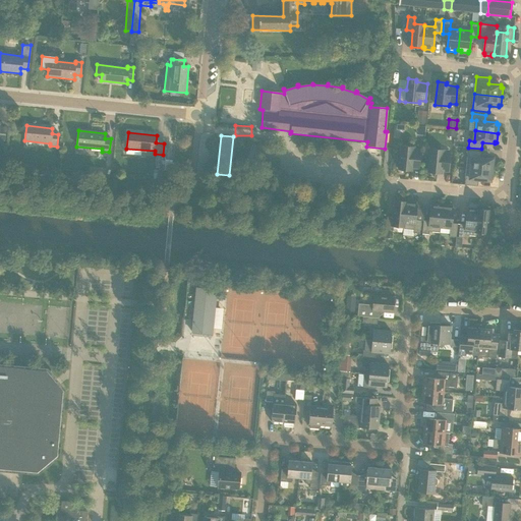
[(397,154),(396,162),(399,162),(398,169),(407,170),(408,167),(419,169),(421,151),(415,150),(415,148),(401,146),(400,155),(397,154)]
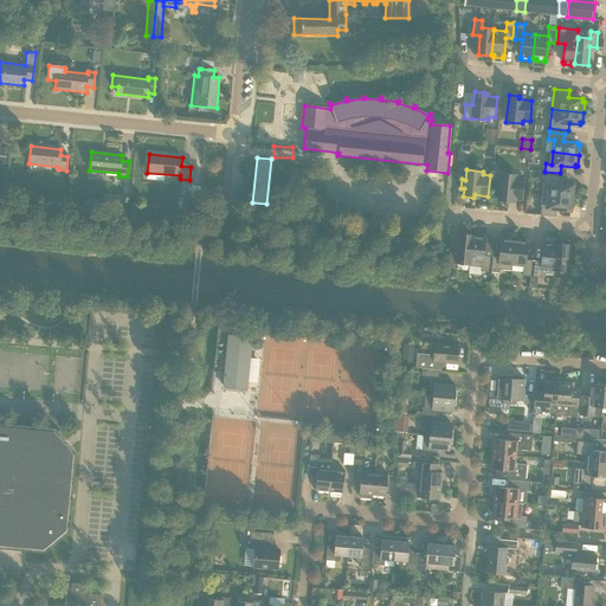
[(498,200),(508,201),(509,198),(522,200),(524,179),(517,178),(517,175),(501,173),(498,200)]
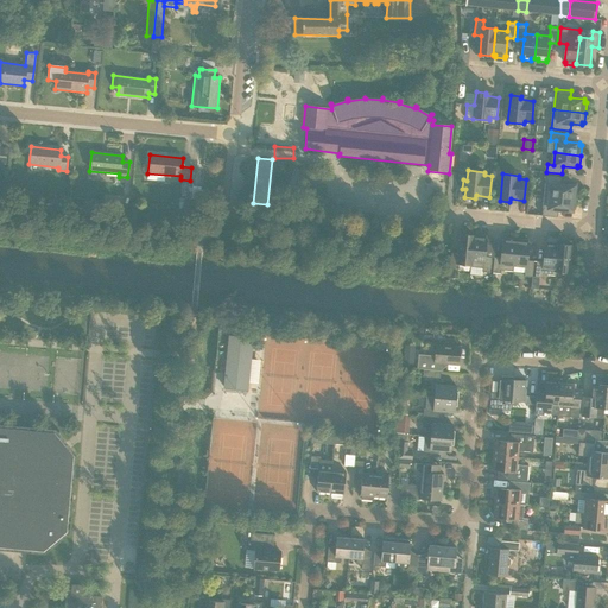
[(565,177),(546,176),(544,195),(576,198),(577,189),(575,188),(575,185),(565,184),(565,177)]
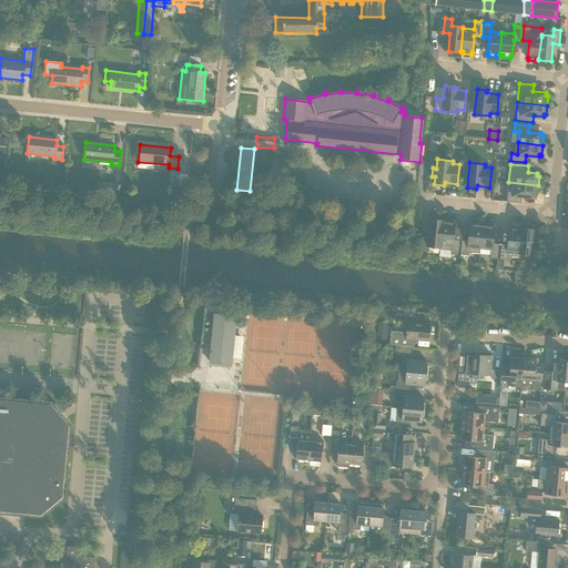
[(538,185),(508,182),(506,201),(520,203),(521,196),(535,198),(535,195),(537,195),(538,185)]
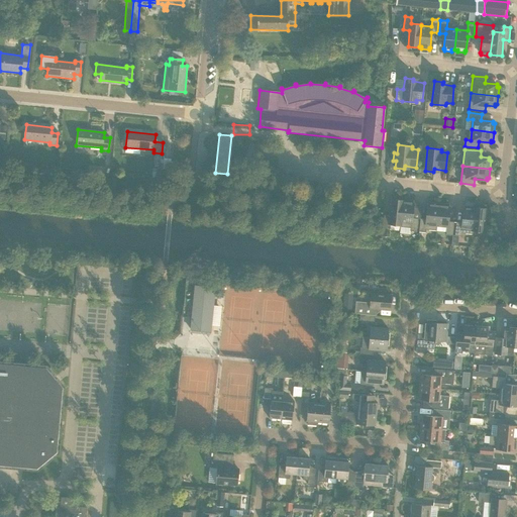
[(158,169),(157,180),(169,181),(170,170),(158,169)]
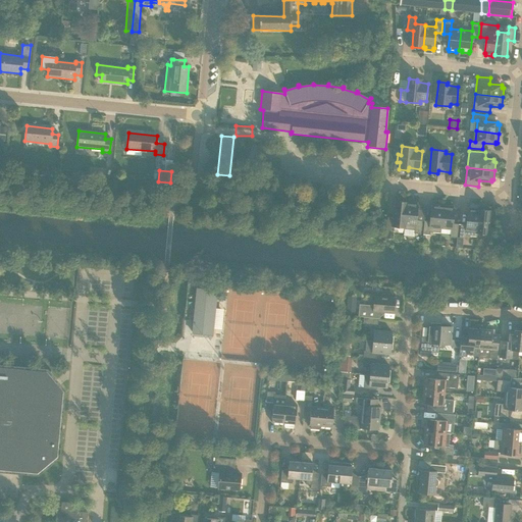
[(405,228),(408,204),(408,203),(396,202),(395,217),(388,217),(386,230),(394,231),(394,227),(405,228)]
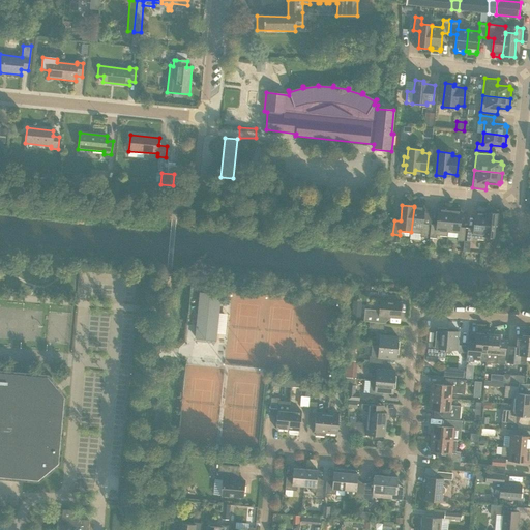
[(414,207),(411,232),(421,233),(420,237),(428,237),(429,224),(422,224),(424,208),(423,208),(423,206),(416,205),(415,207),(414,207)]
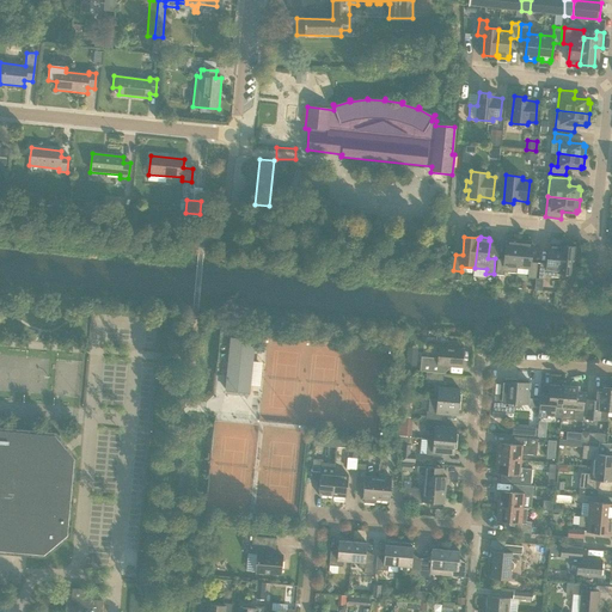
[(497,258),(496,275),(505,275),(505,271),(518,273),(518,268),(520,243),(516,243),(516,240),(508,239),(507,242),(505,259),(497,258)]
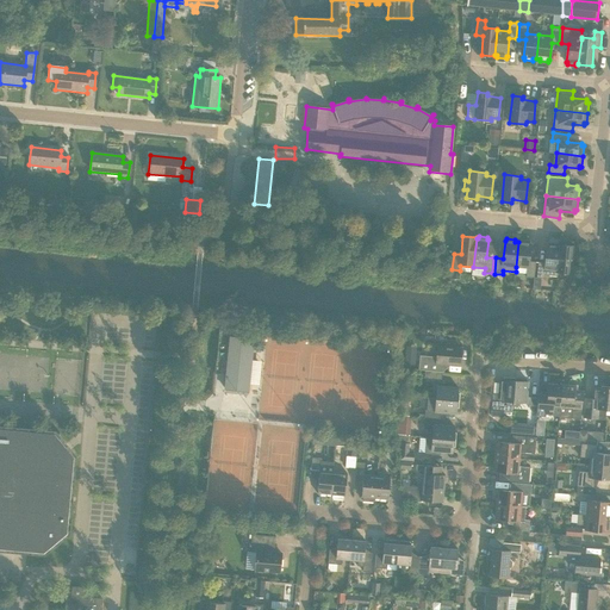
[(516,267),(528,268),(527,277),(535,278),(536,262),(529,261),(530,244),(530,243),(530,241),(522,241),(522,243),(518,242),(516,267)]
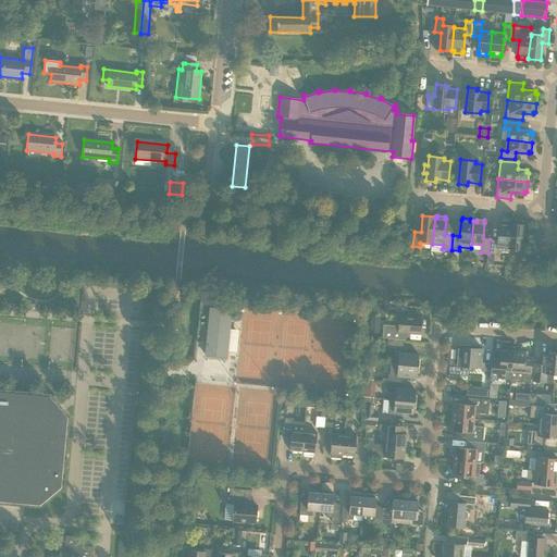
[(511,225),(509,225),(509,223),(500,222),(500,224),(499,224),(498,240),(492,239),(491,254),(497,255),(498,251),(509,252),(509,249),(511,225)]
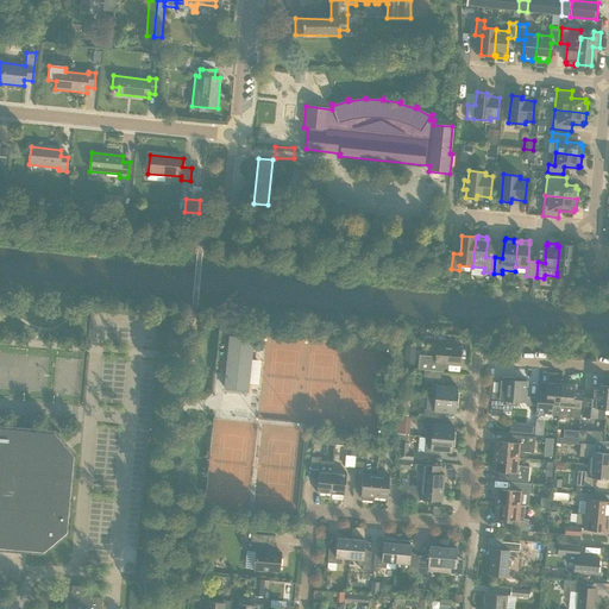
[(557,272),(569,274),(569,281),(576,282),(578,265),(571,265),(572,246),(559,245),(559,246),(557,272)]
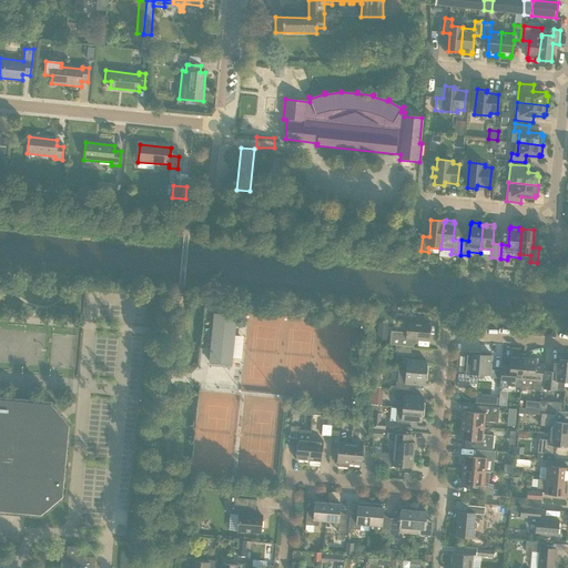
[(214,314),(210,362),(229,364),(230,357),(232,358),(234,336),(232,336),(233,316),(214,314)]
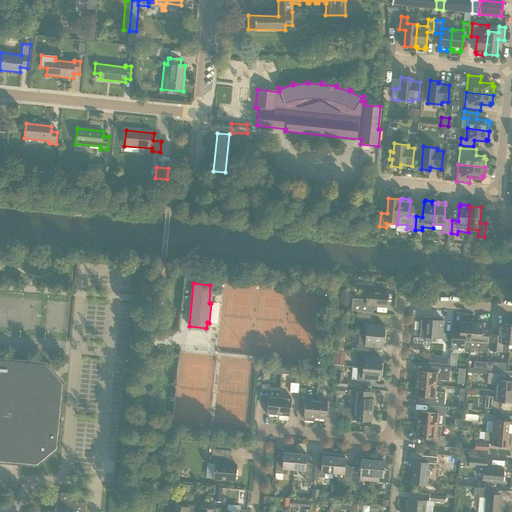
[(387,293),(367,291),(366,300),(352,299),(351,311),(371,313),(372,306),(386,307),(387,293)]
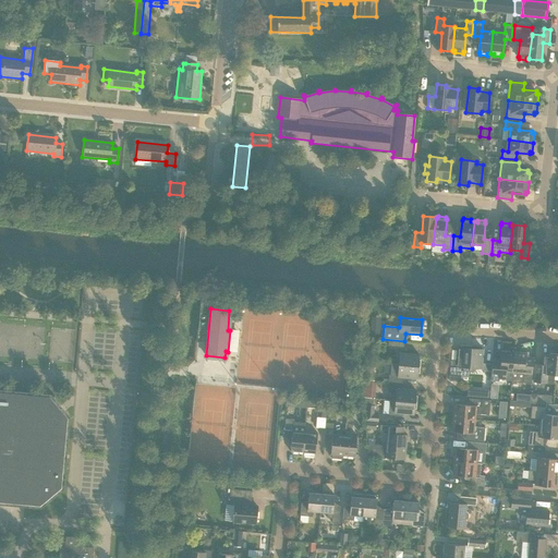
[(389,340),(388,350),(403,352),(404,341),(389,340)]
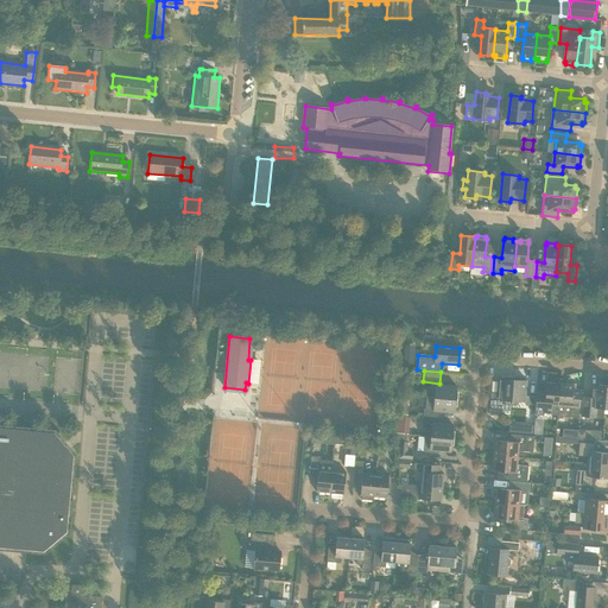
[(489,409),(489,415),(499,416),(499,410),(511,411),(512,401),(513,380),(514,378),(513,378),(502,377),(502,379),(500,379),(499,394),(491,393),(489,409)]
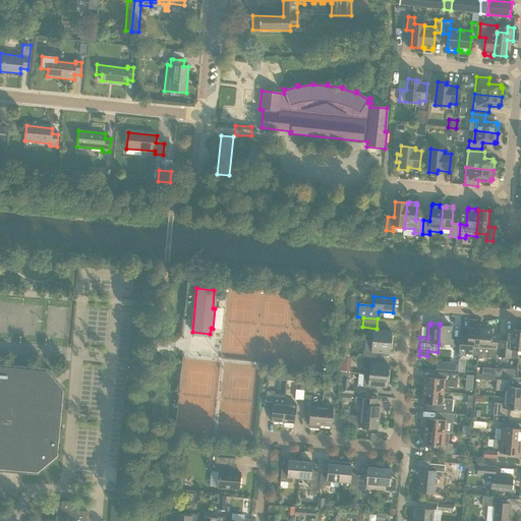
[(440,326),(439,344),(449,344),(451,327),(449,327),(450,324),(441,324),(440,326)]
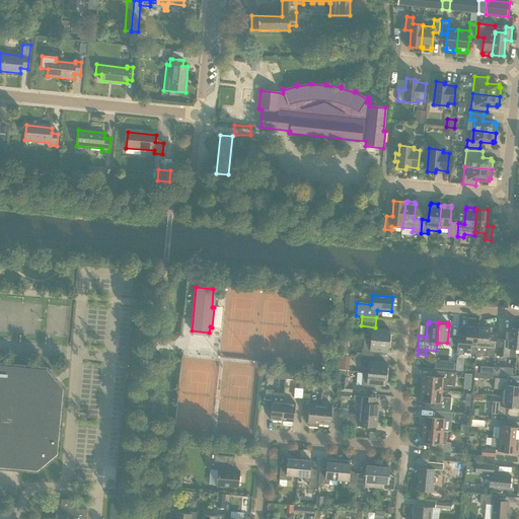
[(475,353),(477,327),(466,326),(465,340),(457,339),(457,346),(456,354),(464,355),(464,352),(475,353)]
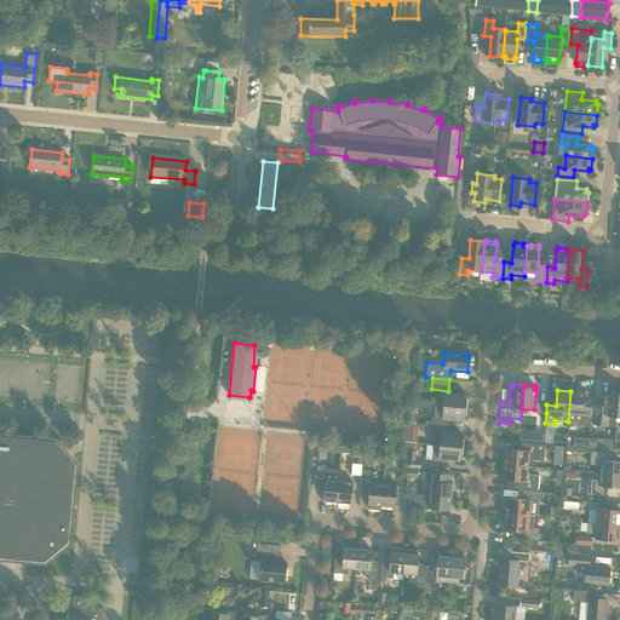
[(570,391),(568,422),(569,422),(568,424),(581,425),(581,426),(590,428),(592,409),(584,408),(585,392),(570,391)]
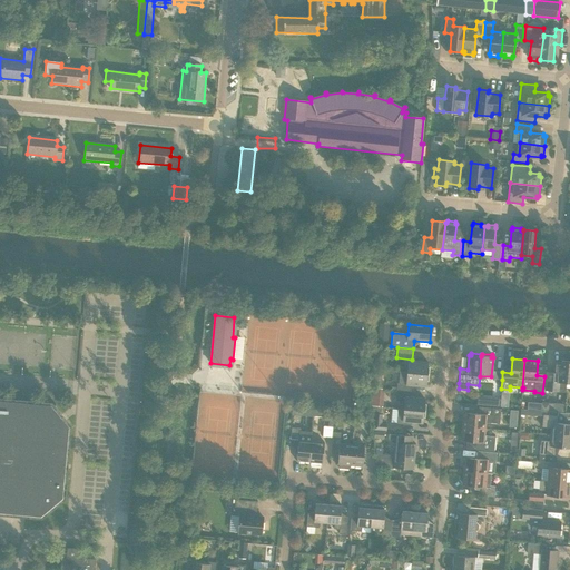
[(408,373),(426,375),(428,363),(409,361),(408,373)]
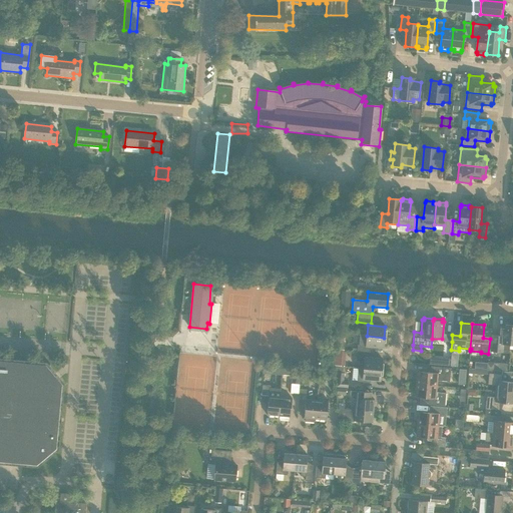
[(509,353),(510,345),(511,328),(501,327),(500,337),(492,336),(490,352),(509,353)]
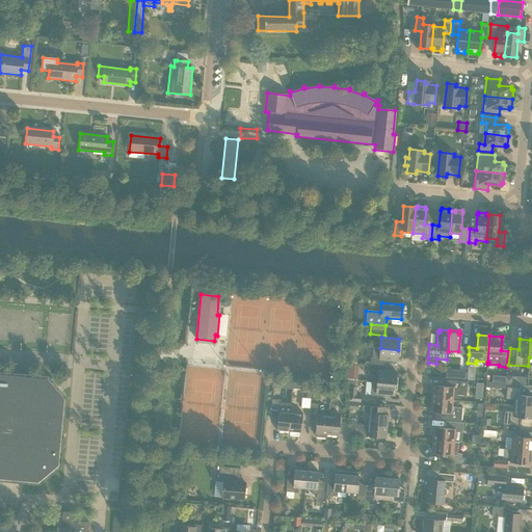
[(398,361),(398,350),(380,348),(373,348),(372,357),(371,357),(370,365),(383,366),(383,360),(398,361)]
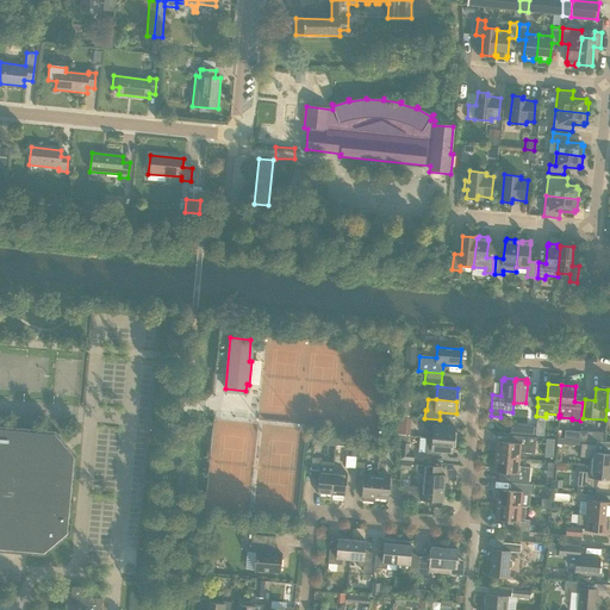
[(487,428),(491,414),(483,411),(480,427),(487,428)]
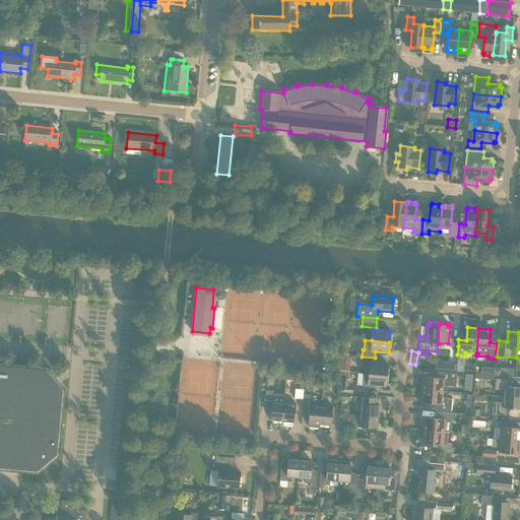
[(351,355),(341,354),(341,363),(350,364),(351,355)]
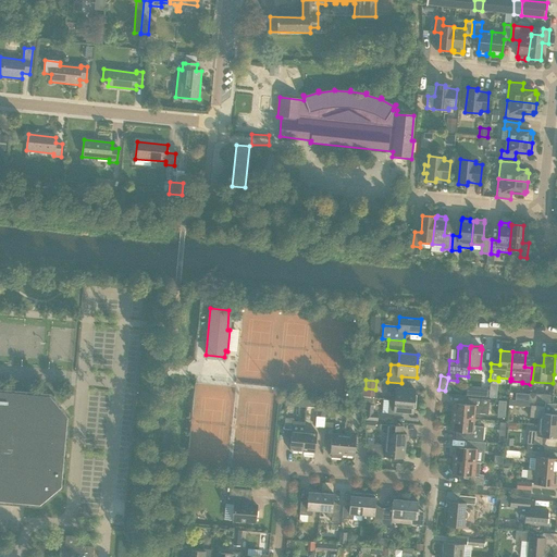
[(401,383),(387,382),(386,392),(390,393),(388,399),(415,401),(415,391),(400,388),(401,383)]
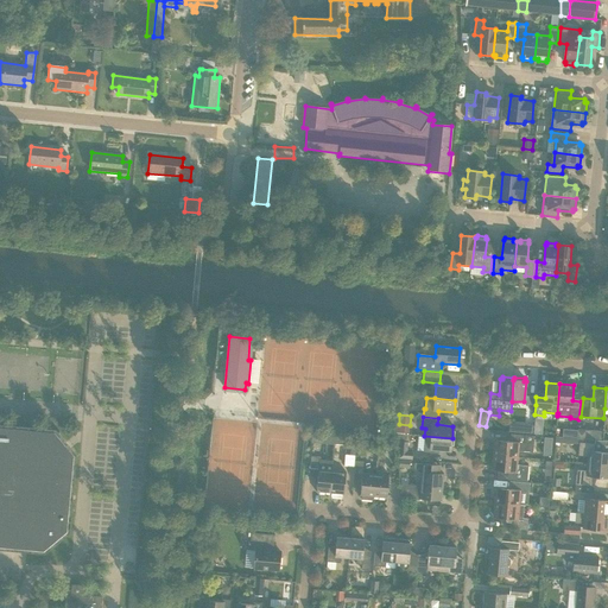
[(35,436),(36,424),(0,422),(0,449),(4,450),(5,436),(14,437),(14,442),(20,443),(20,445),(24,445),(25,436),(35,436)]
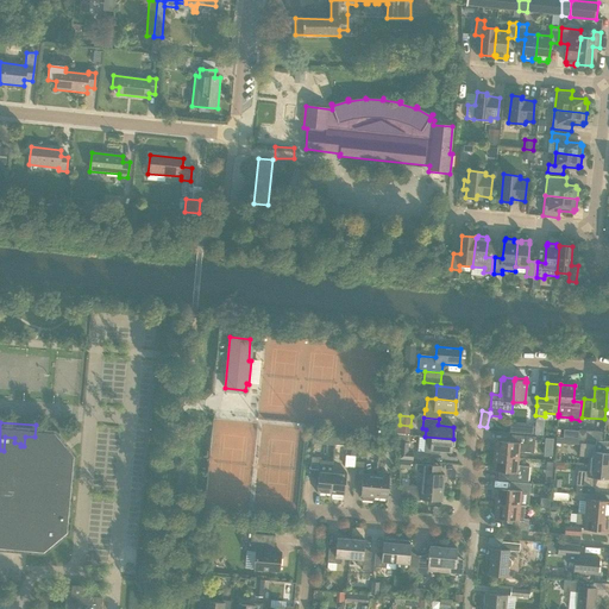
[(522,433),(522,425),(510,424),(510,433),(522,433)]
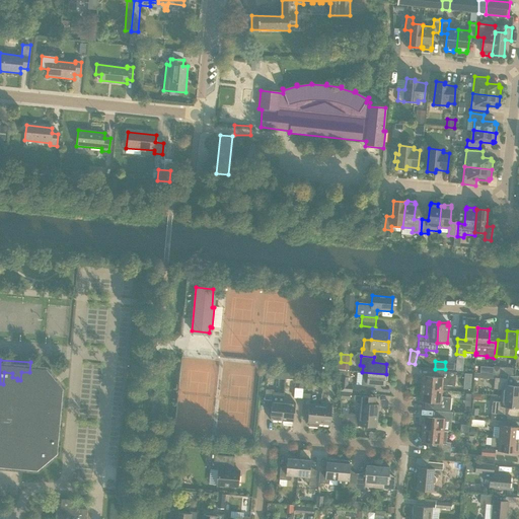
[(422,389),(441,390),(442,384),(455,386),(456,372),(448,371),(448,372),(436,371),(436,378),(423,376),(422,389)]
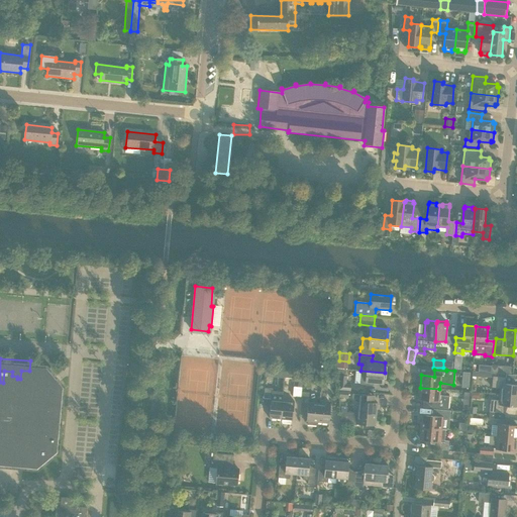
[(355,372),(354,384),(359,384),(359,385),(369,386),(369,383),(384,384),(385,373),(360,371),(360,372),(355,372)]
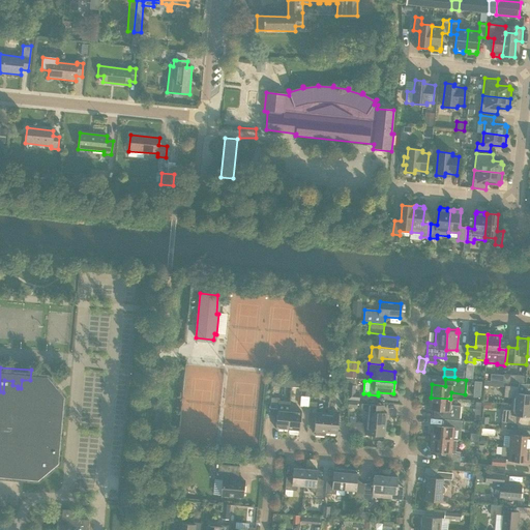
[(519,384),(505,382),(504,398),(512,399),(512,405),(529,406),(529,394),(518,393),(519,384)]
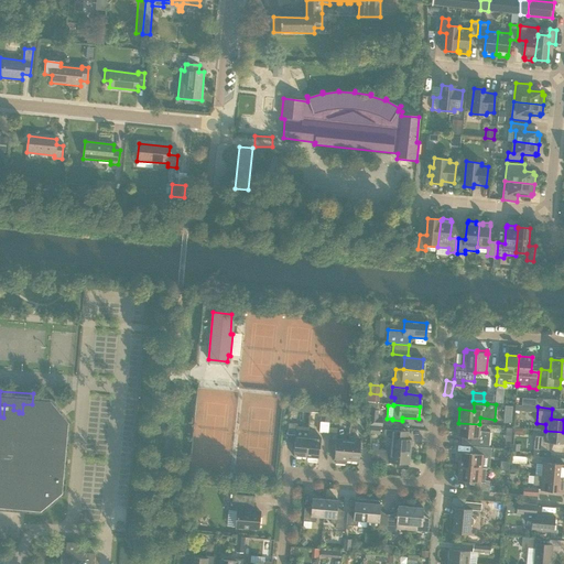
[(321,421),(329,422),(332,409),(322,408),(321,421)]
